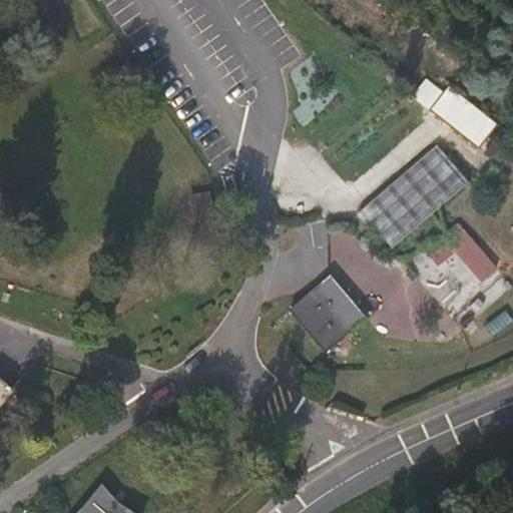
[(498,124),(448,86),(443,92),(425,79),(413,95),(430,108),(429,109),(478,148),(498,124)]
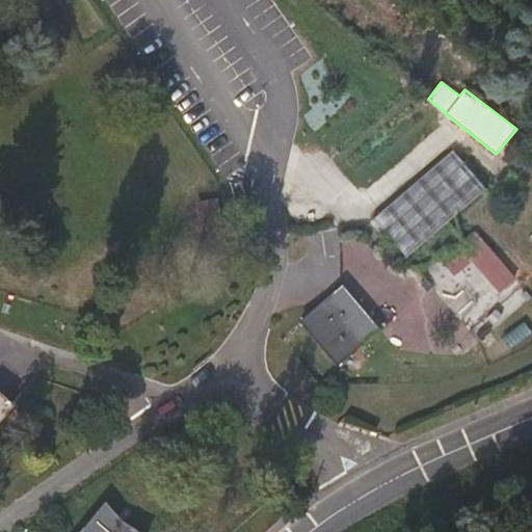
[(405,259),(486,188),(454,149),(372,219),(405,259)]
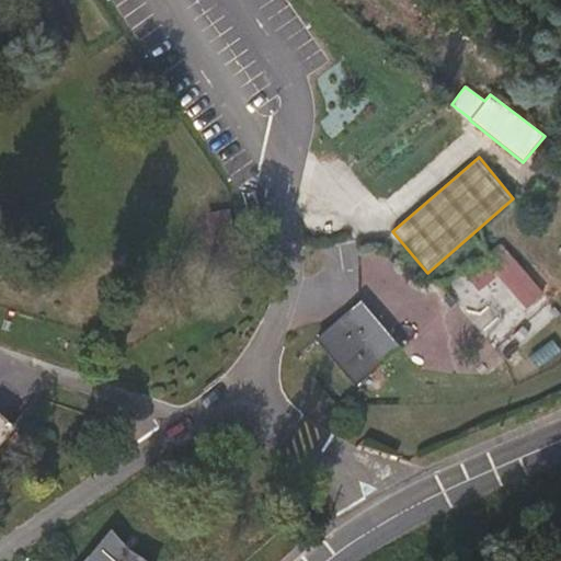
[(462,271),(477,288),(496,273),(523,306),(541,290),(501,239),(462,271)]
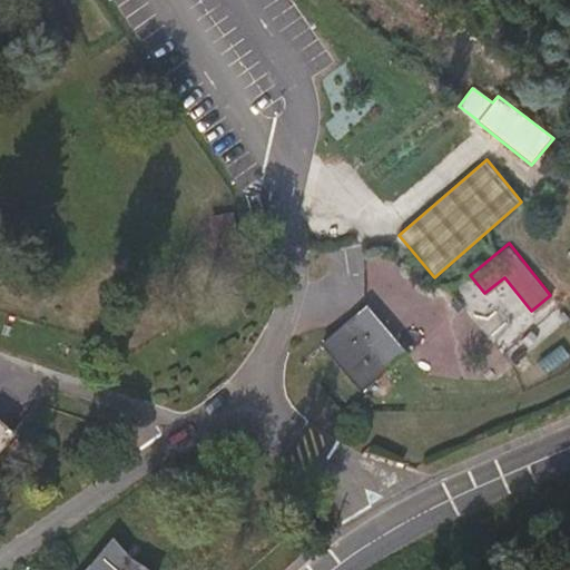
[(384,372),(408,352),(367,304),(321,344),(362,392),(384,372)]
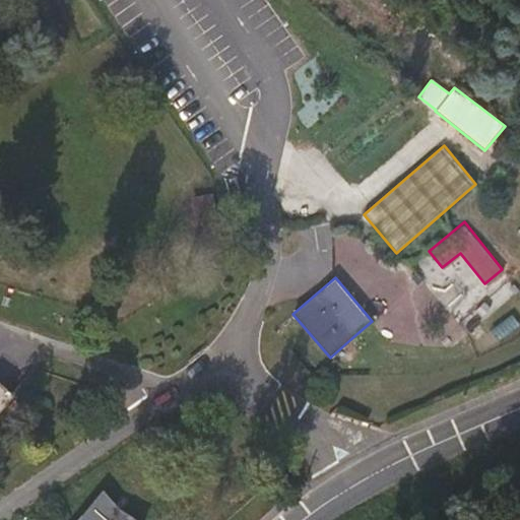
[(0,409),(13,394),(0,383),(0,409)]
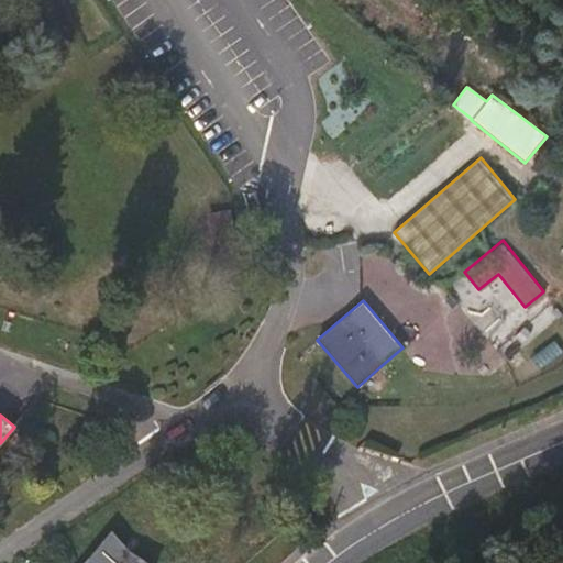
[(146,562),(129,551),(110,531),(84,562),(146,562)]
